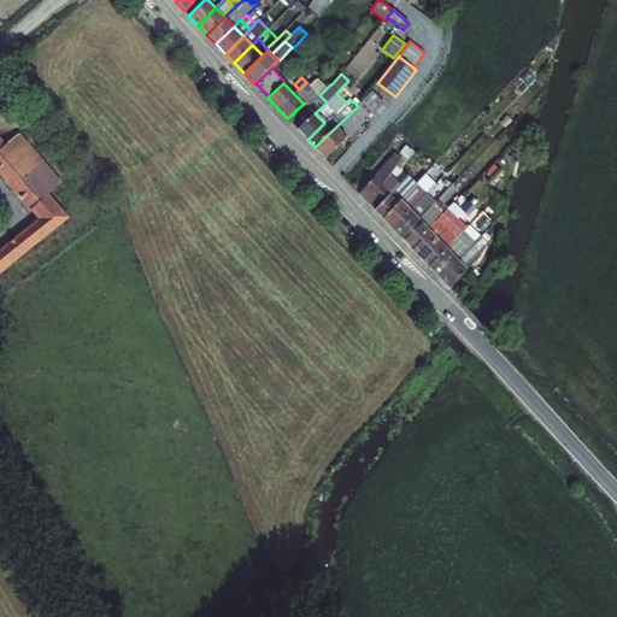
[(385,103),(372,90),(358,106),(336,127),(347,137),(385,103)]
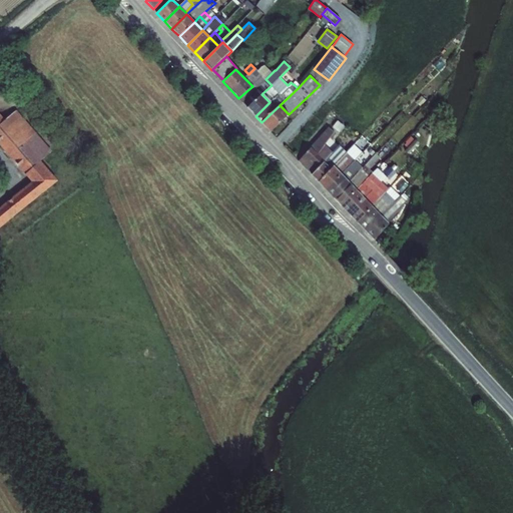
[(262,94),(272,85),(266,79),(242,102),(247,107),(262,94)]
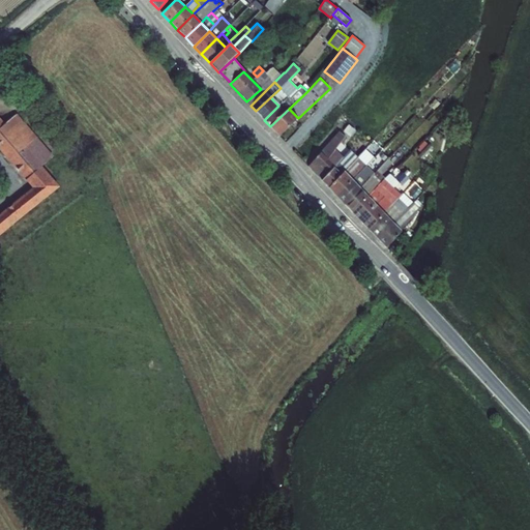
[(256,111),(264,120),(278,106),(270,97),(256,111)]
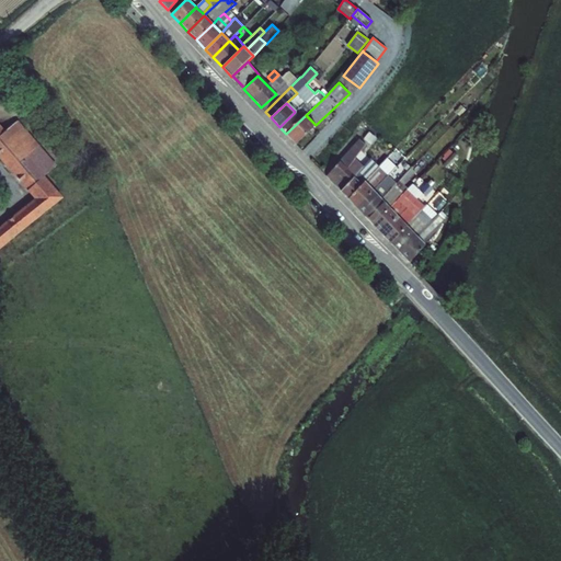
[(306,115),(286,134),(296,145),(316,125),(306,115)]
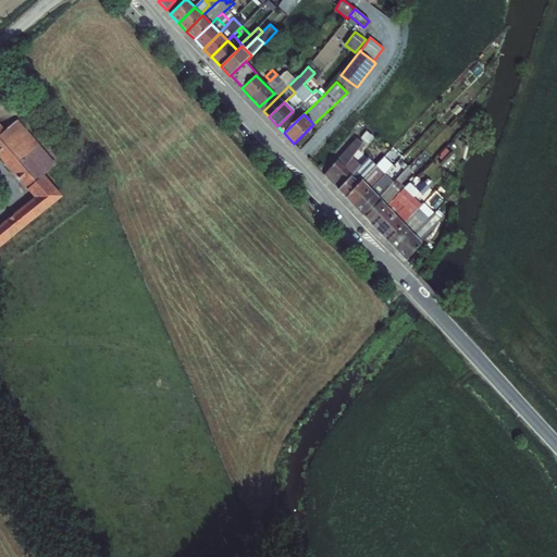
[(0,247),(63,196),(45,174),(57,164),(17,120),(5,131),(0,123),(0,157),(34,197),(0,224),(0,247)]
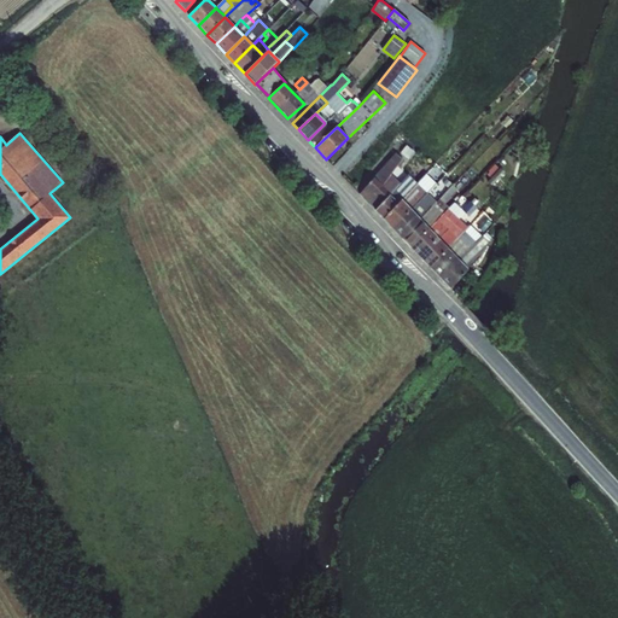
[(401,153),(408,159),(414,151),(407,145),(401,153)]
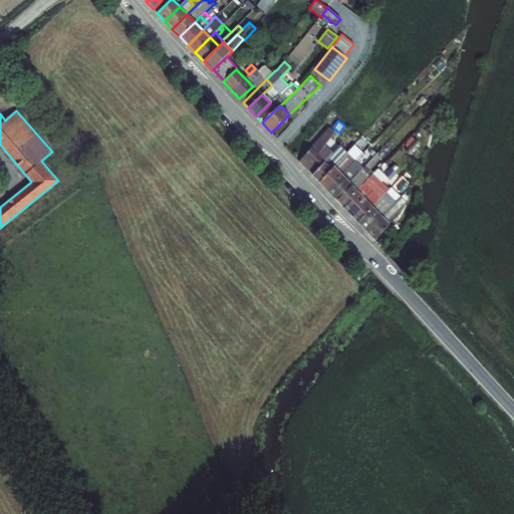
[(299,161),(312,175),(324,162),(325,161),(332,153),(325,146),(334,133),(328,127),(311,148),(299,161)]
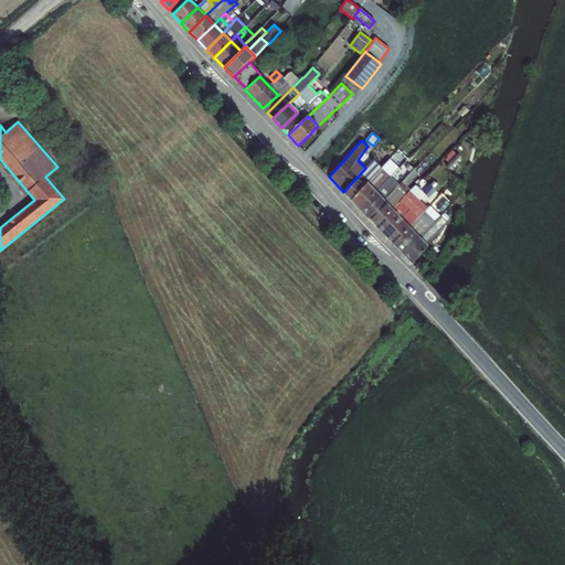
[(456,149),(471,153),(473,144),(458,140),(456,149)]
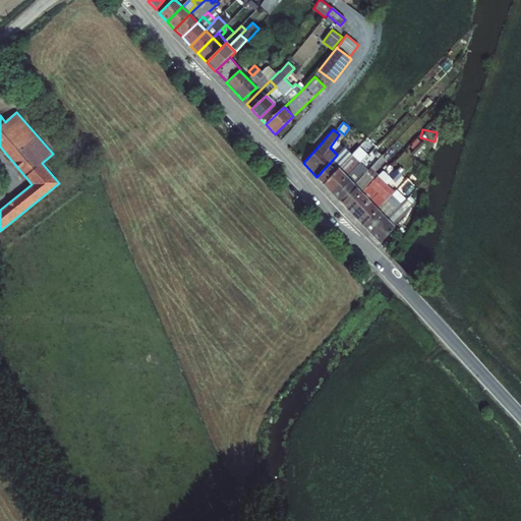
[(415,140),(409,153),(417,157),(423,143),(415,140)]
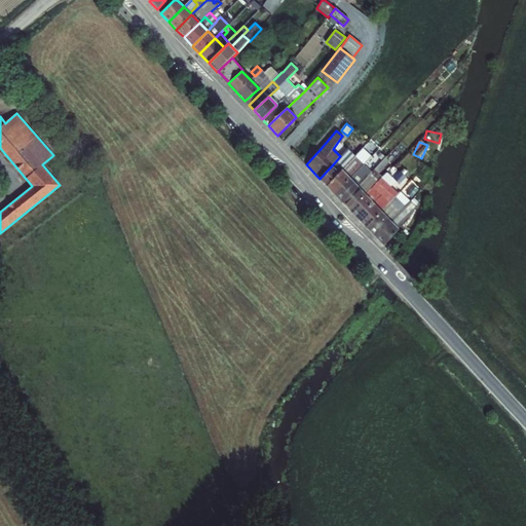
[(355,156),(364,164),(372,156),(363,147),(355,156)]
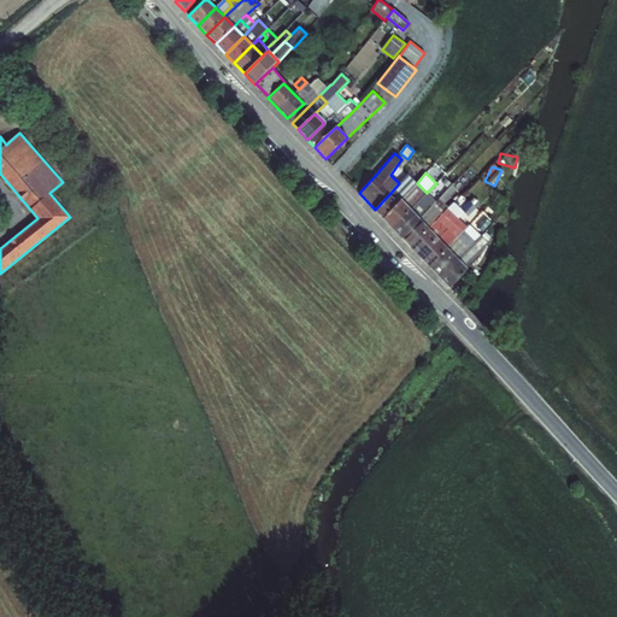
[(389,194),(398,203),(400,200),(401,200),(417,183),(407,175),(399,183),(391,193),(389,194)]
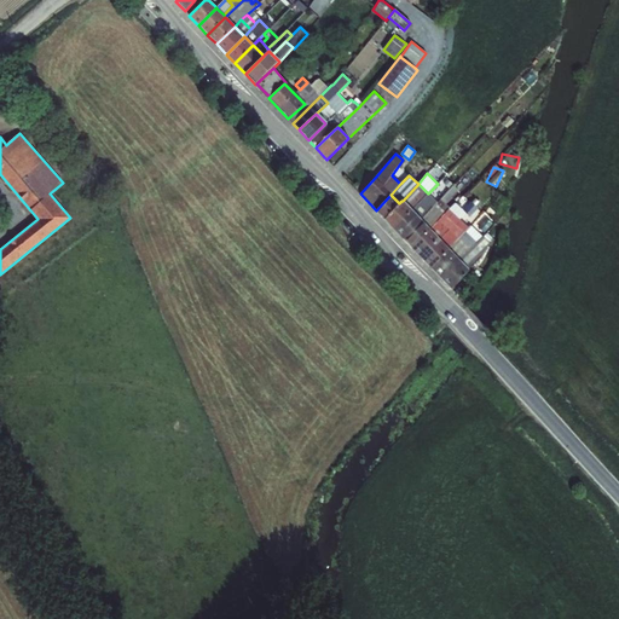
[(418,184),(403,201),(411,210),(427,194),(428,194),(418,184)]
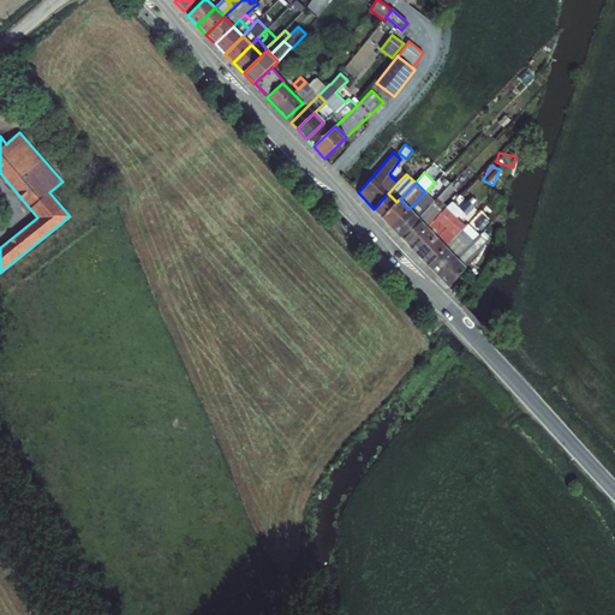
[(434,202),(443,210),(447,207),(442,203),(455,189),(451,184),(434,202)]
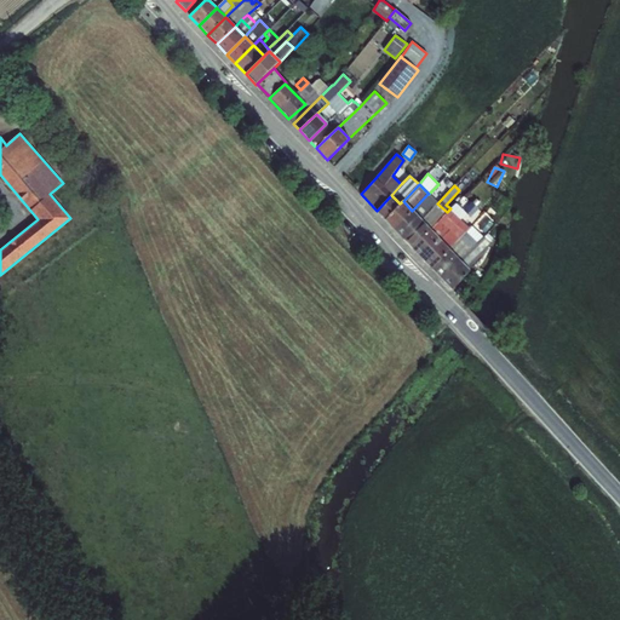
[(412,211),(413,211),(422,220),(437,204),(428,194),(412,211)]
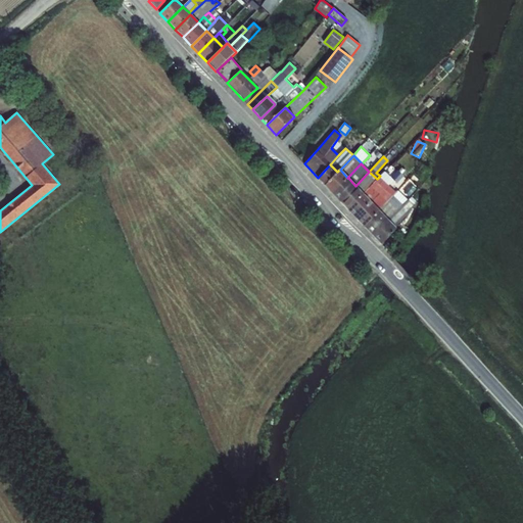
[(318,178),(325,185),(337,172),(330,164),(318,178)]
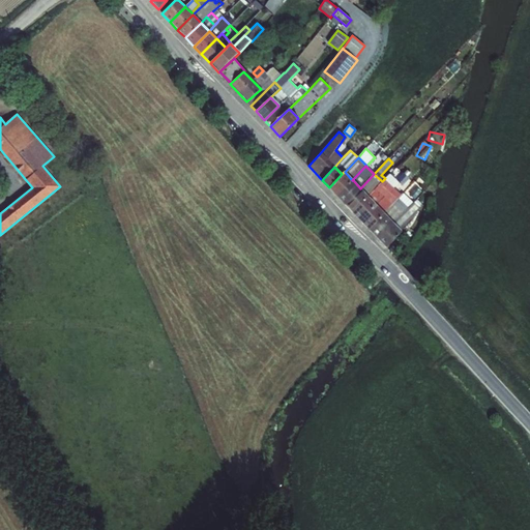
[(396,180),(402,185),(412,175),(406,170),(396,180)]
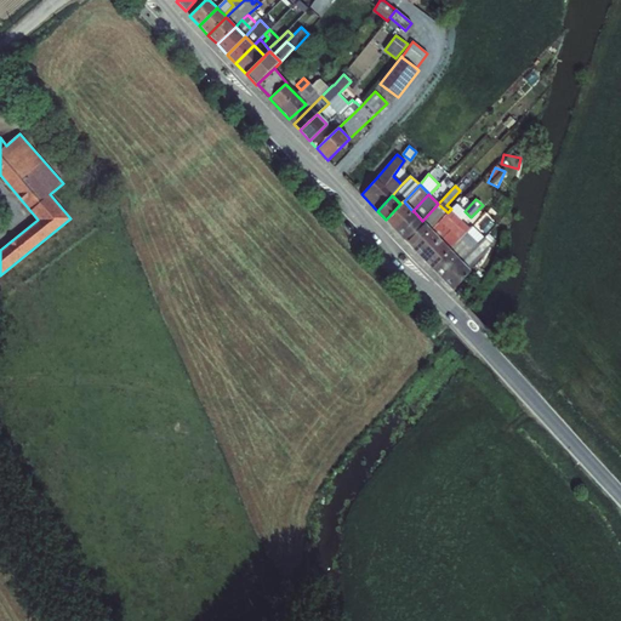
[(386,220),(396,231),(414,211),(412,211),(404,201),(403,201),(400,204),(386,220)]
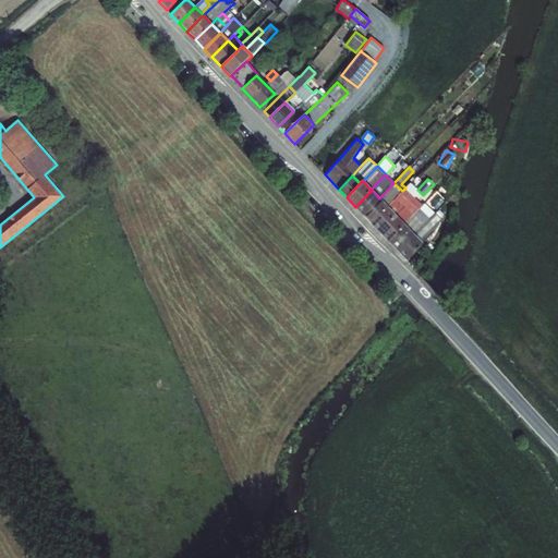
[(402,191),(393,183),(379,198),(387,207),(397,196),(402,192),(402,191)]
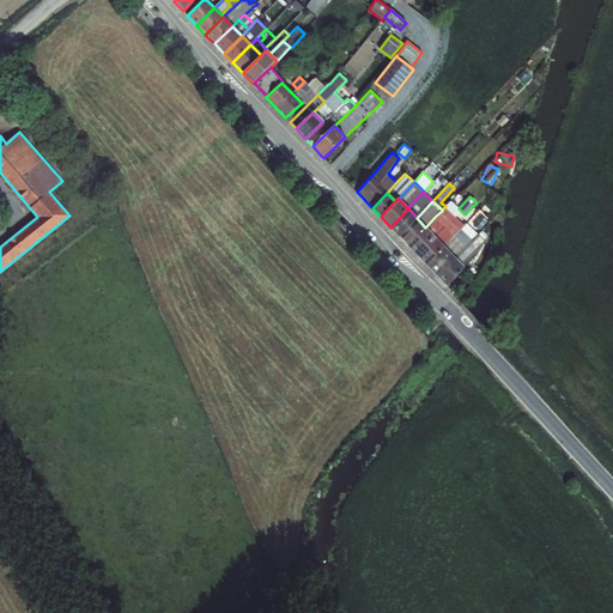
[(390,228),(399,237),(417,218),(408,208),(390,228)]
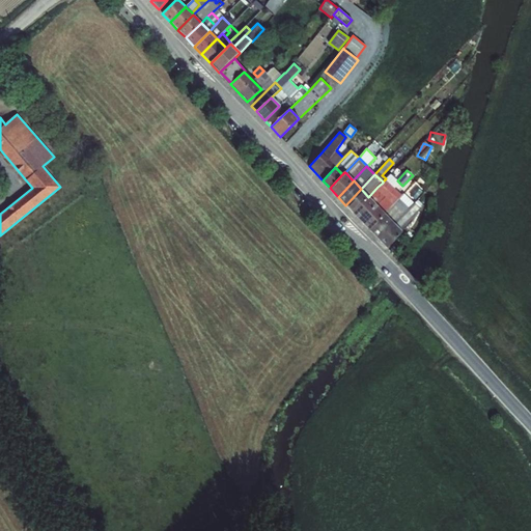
[(387,187),(383,183),(378,187),(368,197),(376,204),(389,192),(385,189),(387,187)]
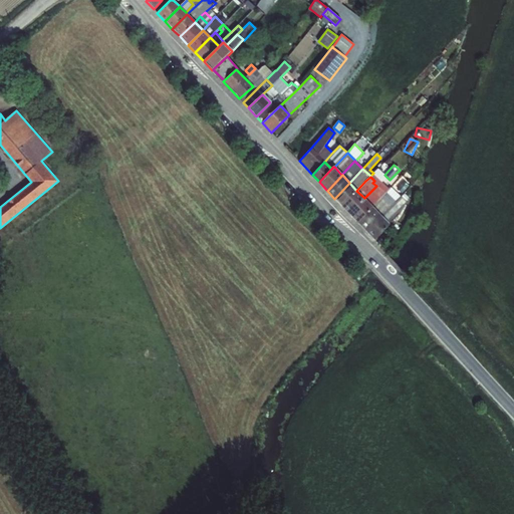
[(364,198),(372,207),(382,196),(379,193),(384,187),(379,182),(376,186),(364,198)]
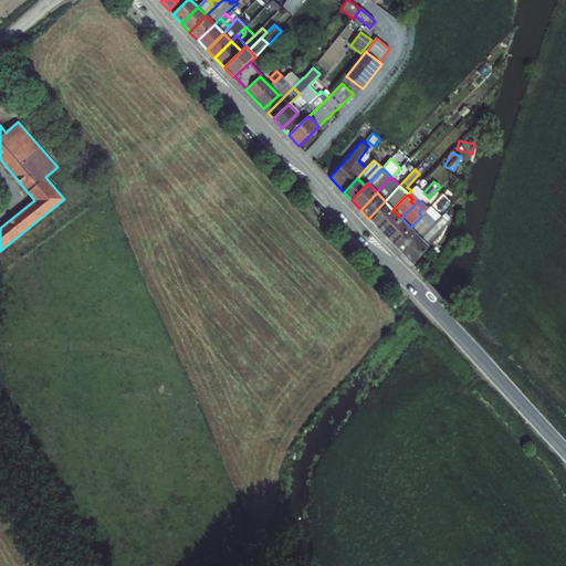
[(437,208),(442,212),(449,205),(443,200),(437,208)]
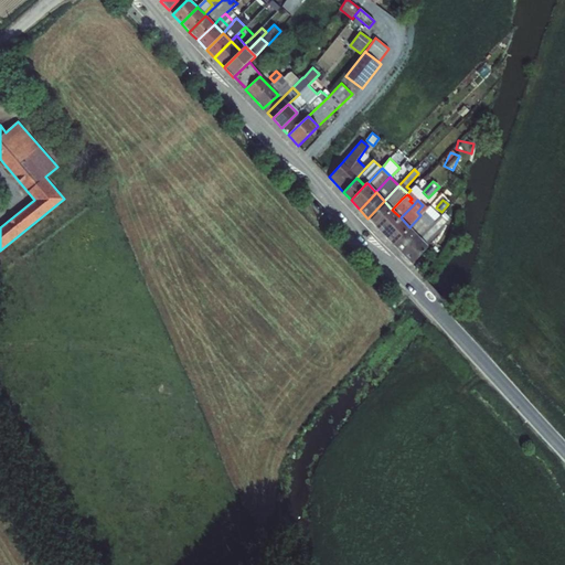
[(368,219),(375,227),(392,210),(384,201),(368,219)]
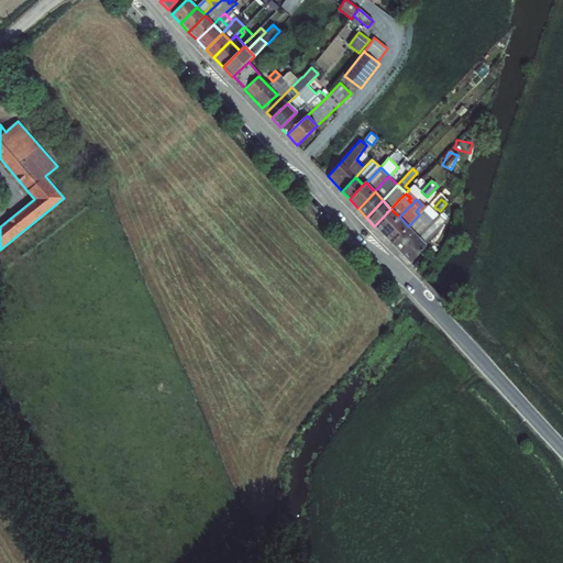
[(409,228),(417,236),(427,246),(439,233),(444,224),(445,225),(450,219),(448,218),(442,213),(439,216),(429,206),(419,214),(408,227),(409,228)]
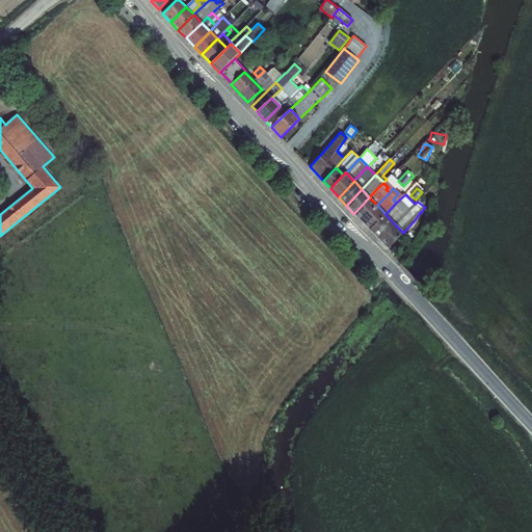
[(353,214),(361,221),(377,205),(369,197),(353,214)]
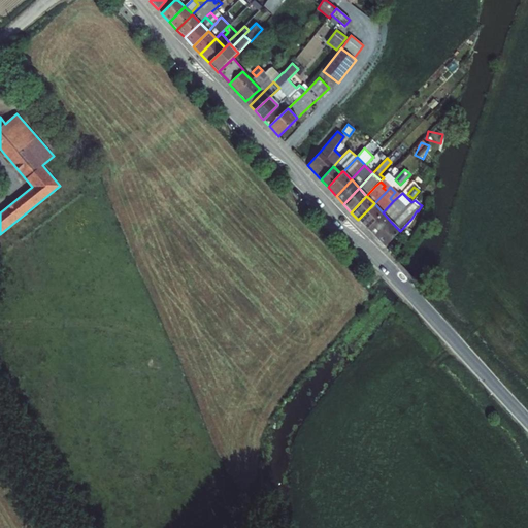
[(358,220),(367,229),(384,213),(383,212),(374,203),(358,220)]
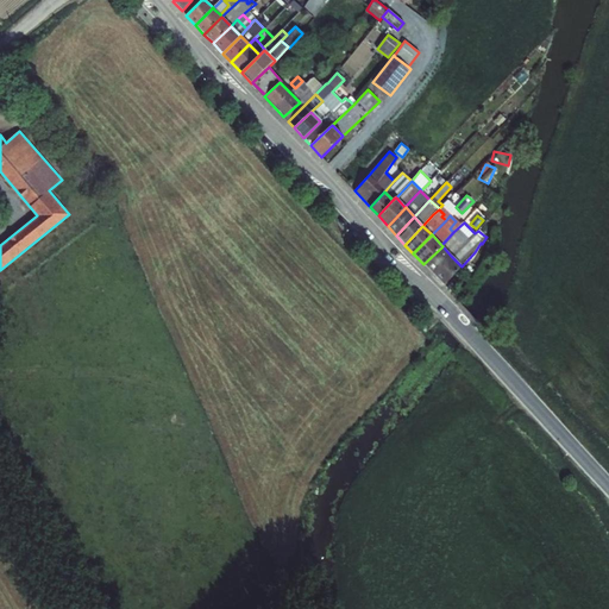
[(424,264),(434,276),(451,256),(443,246),(424,264)]
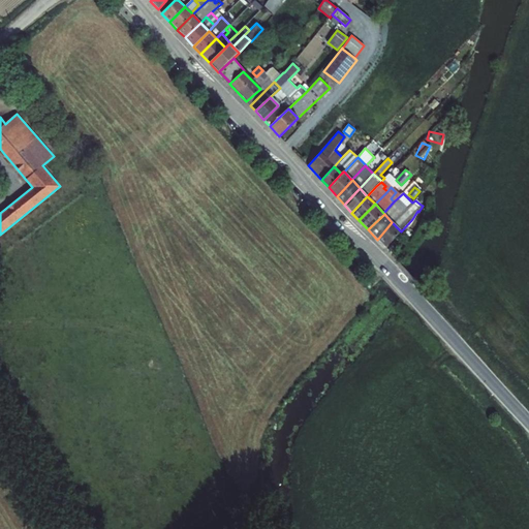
[(401,231),(392,222),(377,240),(385,248),(401,231)]
